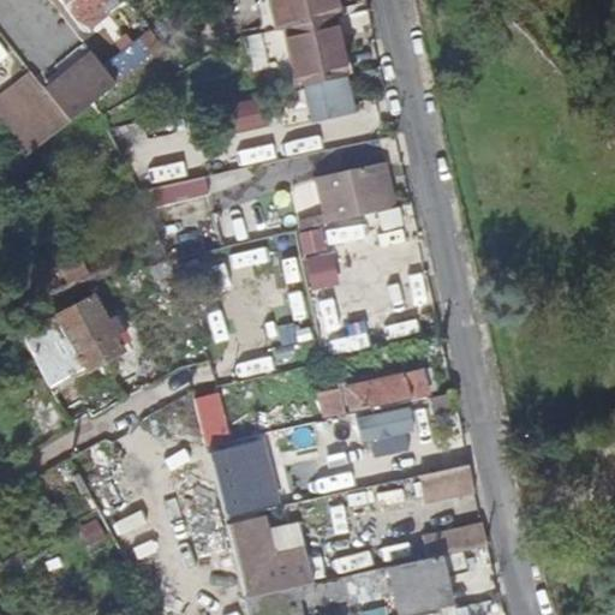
[(91,55),(45,93),(60,112),(67,123),(91,103),(114,87),(91,55)]
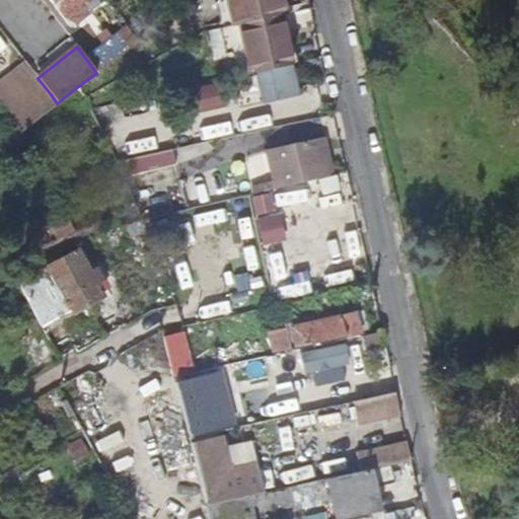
[(44,100),(50,109),(57,103),(51,94),(44,100)]
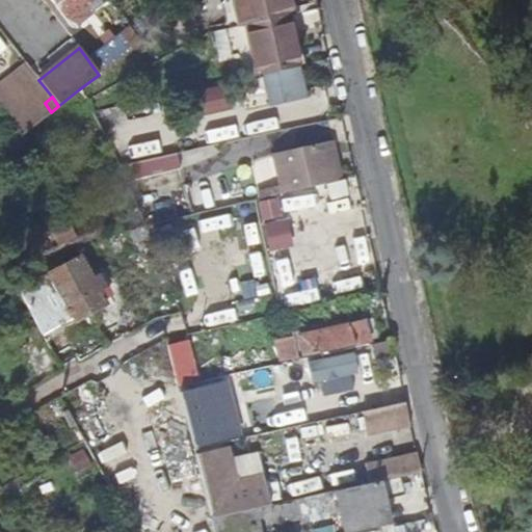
[(283,187),(304,185),(302,171),(331,166),(325,136),(273,147),(283,187)]
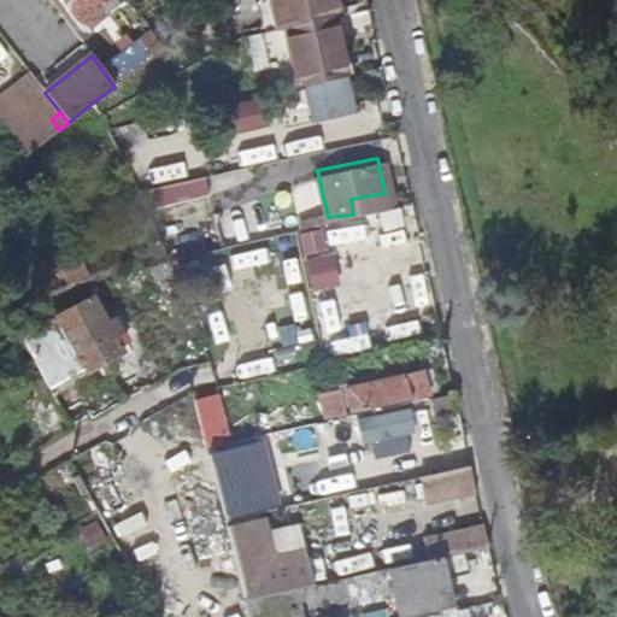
[(368,215),(389,211),(387,199),(366,204),(368,215)]
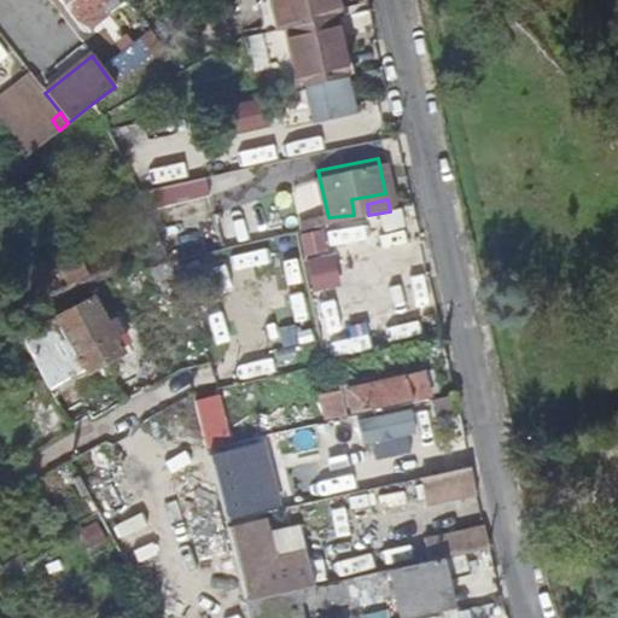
[(52,233),(33,245),(52,281),(74,269),(52,233)]
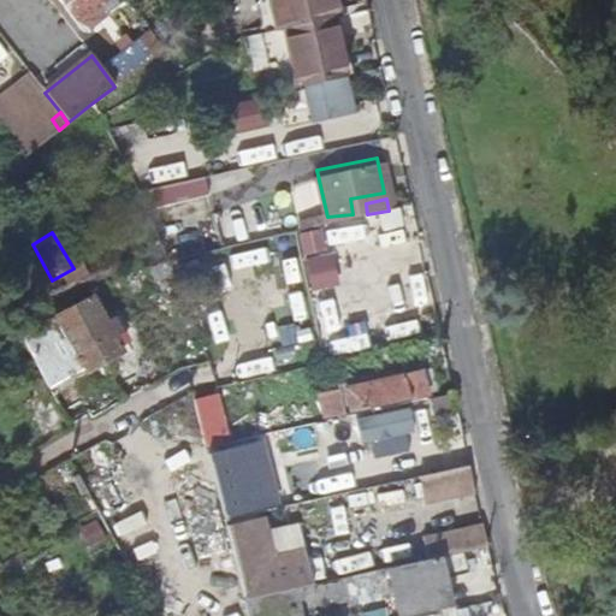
[(94,297),(22,337),(45,377),(52,390),(122,350),(116,337),(122,335),(112,315),(105,320),(94,297)]
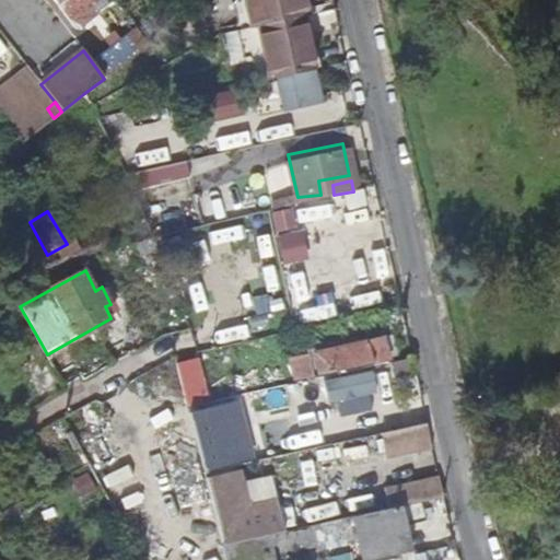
[(389,357),(385,337),(296,356),(302,377),(389,357)]
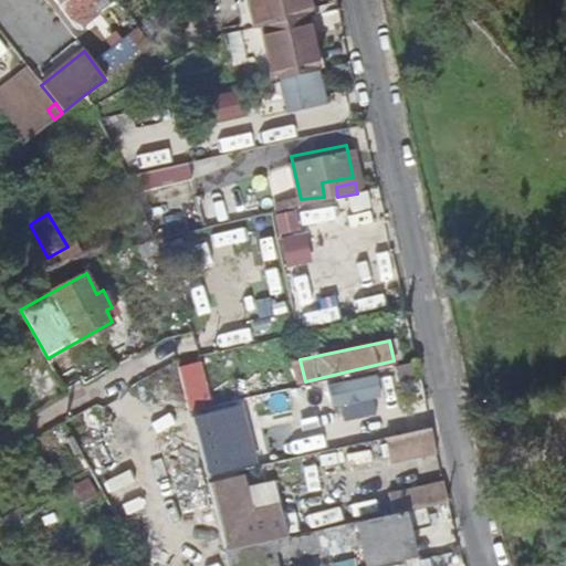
[(49,400),(62,391),(42,355),(24,365),(34,385),(41,381),(49,400)]
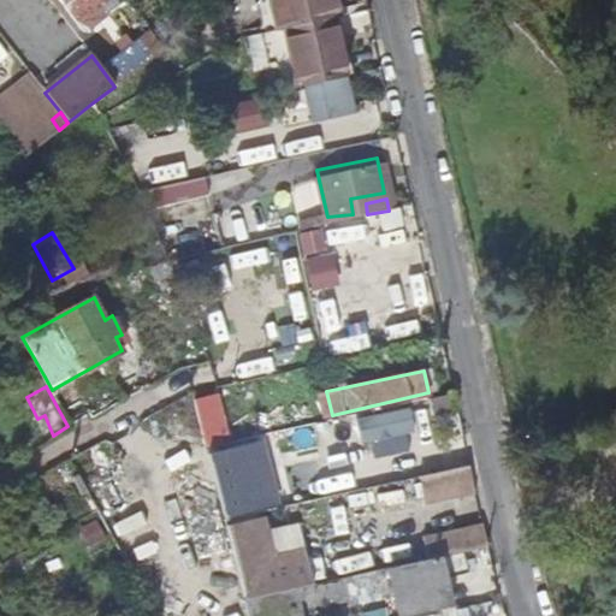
[(215,392),(193,397),(202,438),(224,432),(215,392)]
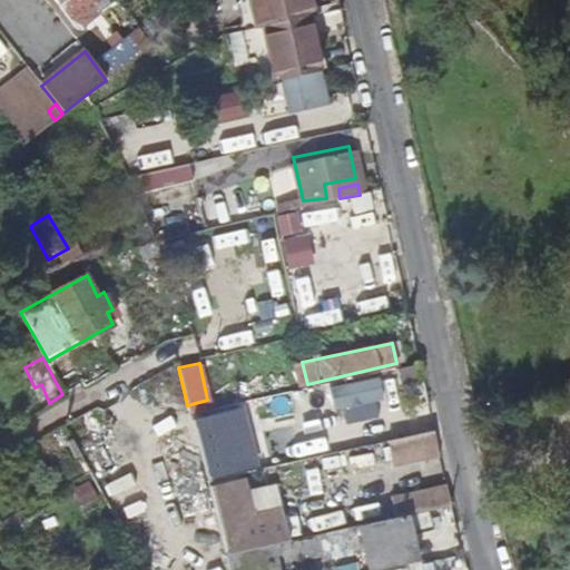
[(202,514),(184,481),(143,505),(151,521),(146,526),(155,542),(202,514)]
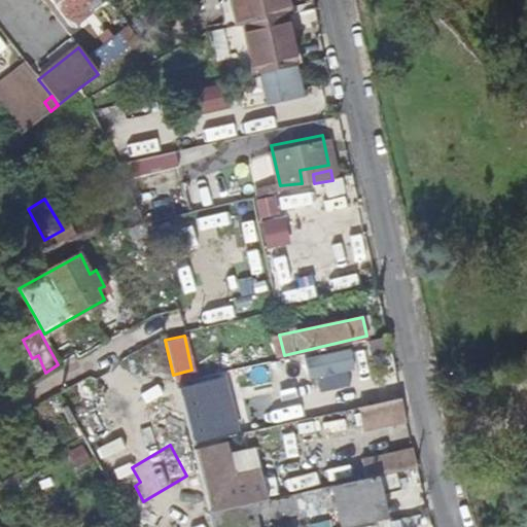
[(417,468),(415,457),(362,467),(363,475),(358,476),(359,481),(397,472),(417,468)]
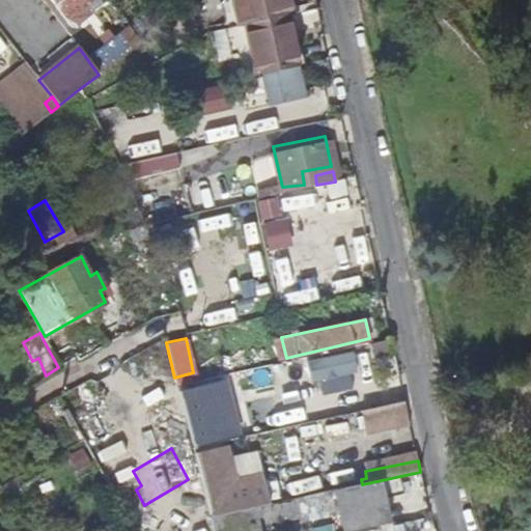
[(82,493),(66,464),(45,475),(53,492),(60,488),(65,501),(82,493)]
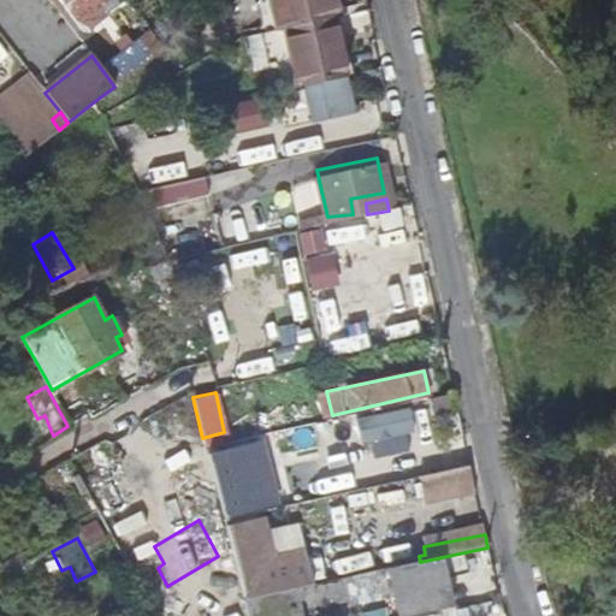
[(261,574),(265,596),(379,570),(374,549),(261,574)]
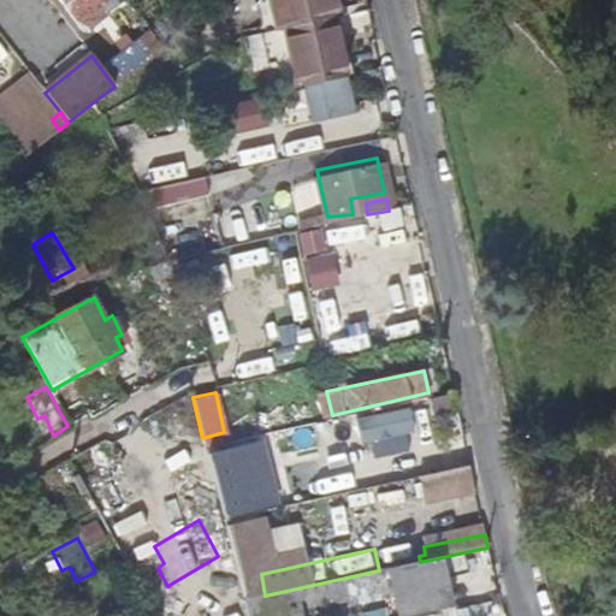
[(265,596),(243,599),(247,615),(291,615),(289,599),(312,596),(313,603),(398,584),(404,615),(409,615),(450,609),(444,579),(469,573),(465,552),(420,562),(379,570),(265,596)]
